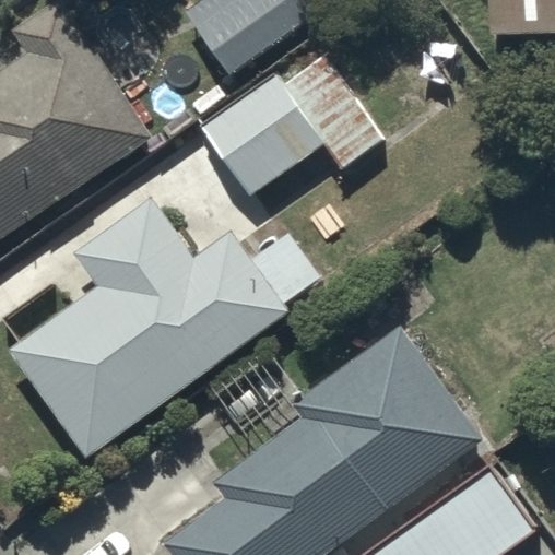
[(0,237),(153,136),(60,0),(56,0),(12,30),(26,50),(0,68),(0,237)]
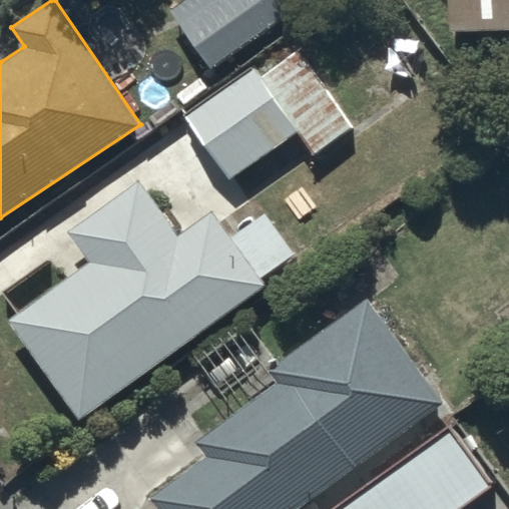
[(184,0),(169,12),(210,66),(301,0),(184,0)]
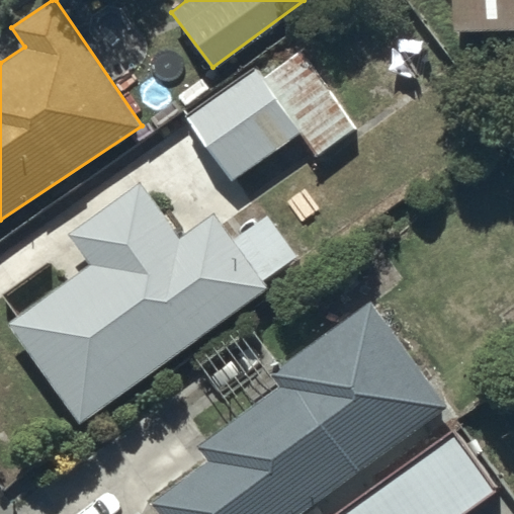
[(513,0),(450,0),(451,20),(513,18),(513,0)]
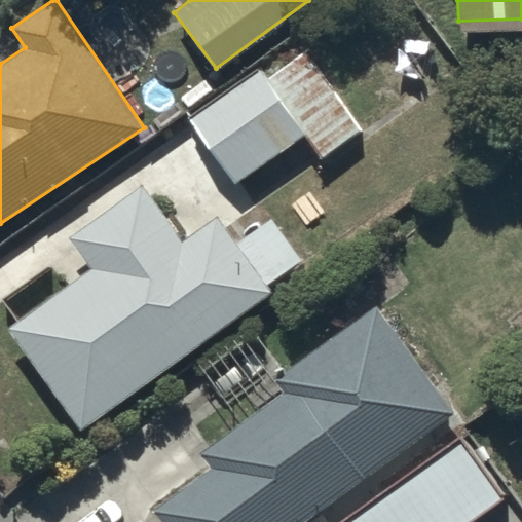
[(189,119),(235,183),(303,136),(320,159),(360,132),(303,52),(266,79),(260,70),(189,119)]
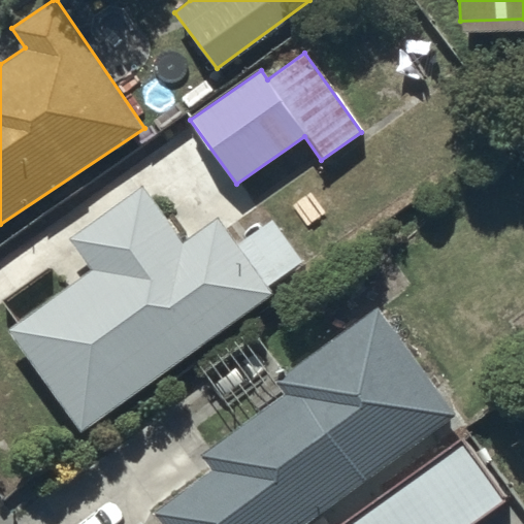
[(8,330),(82,431),(273,293),(268,286),(302,261),(271,220),(237,243),(218,217),(183,241),(143,187),(70,238),(93,269),(8,330)]
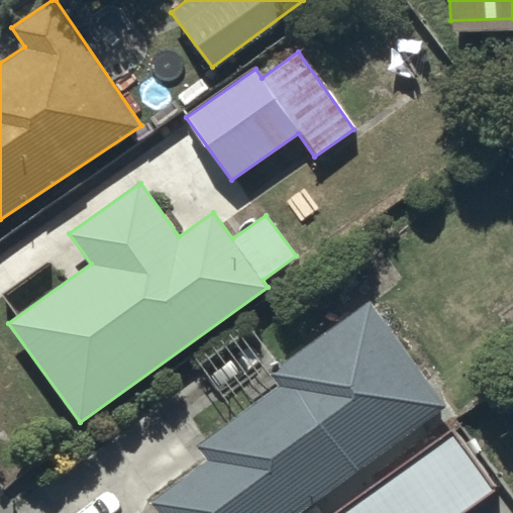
[(151,502),(159,512),(299,512),(445,407),(369,302),(271,374),(280,387),(197,446),(208,460),(151,502)]
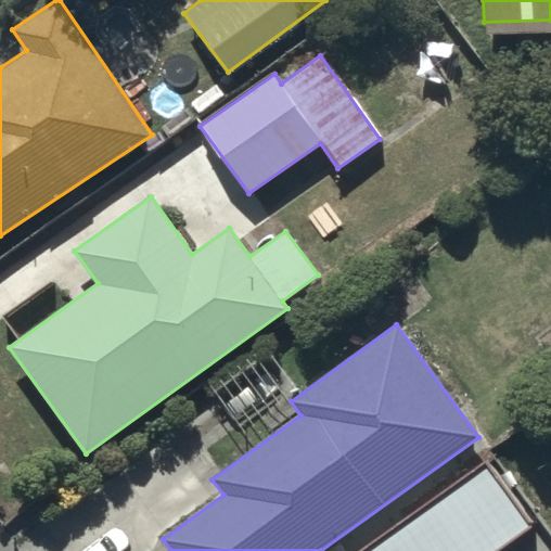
[(498,550),(533,526),(486,462),(362,550),(498,550)]
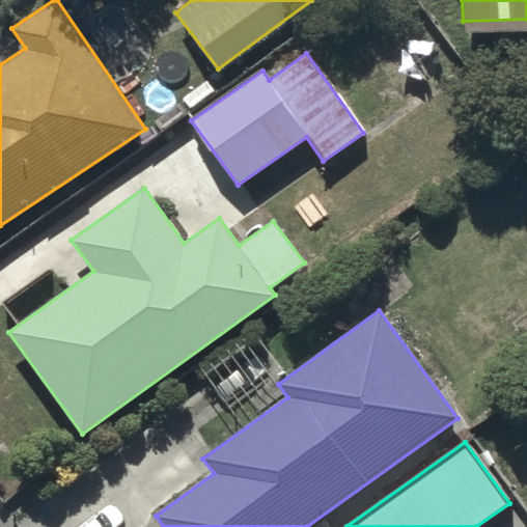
All buildings are outlined.
